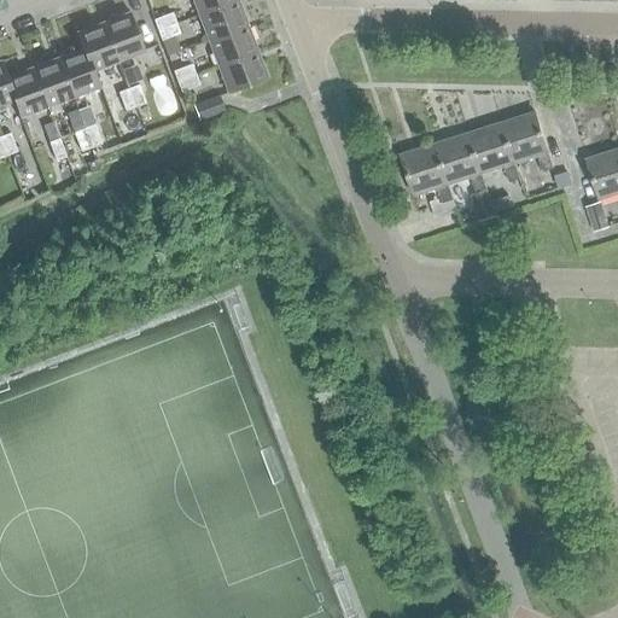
[(192,0),(198,16),(235,0),(192,0)]
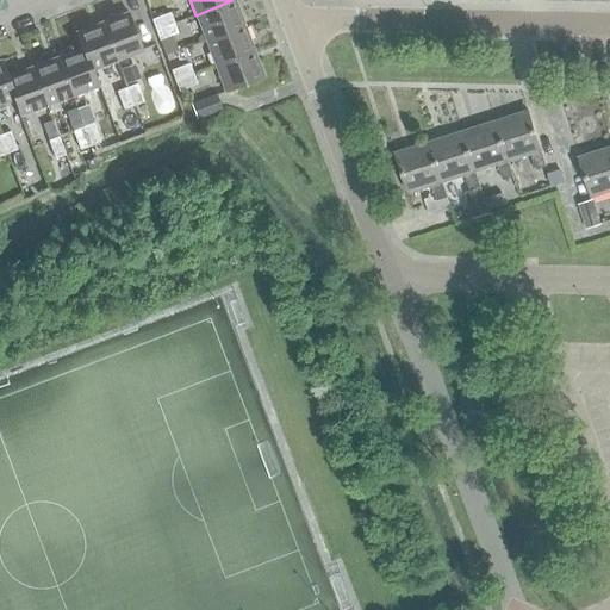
[(232,0),(195,16),(205,42),(243,25),(234,0),(232,0)]
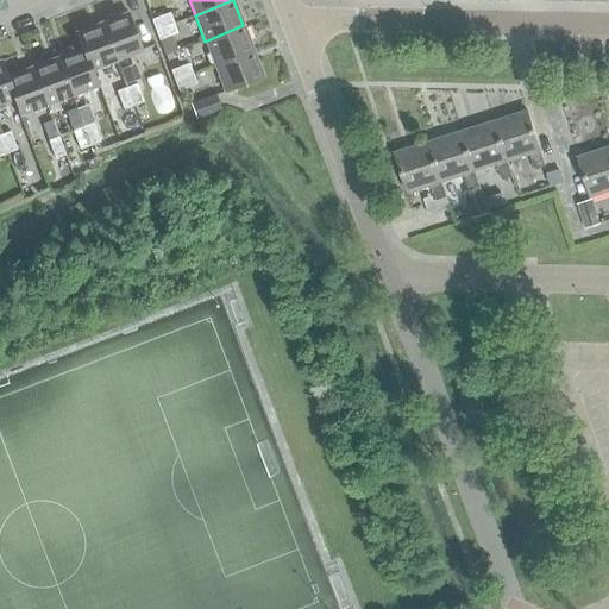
[(127,13),(104,22),(117,61),(142,51),(127,13)]
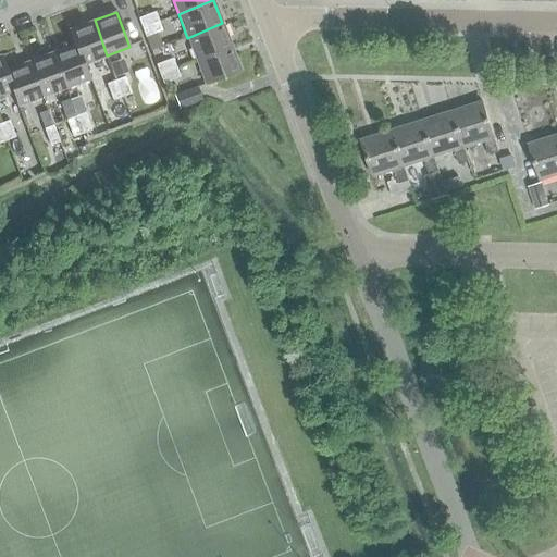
[(155,12),(138,19),(141,27),(158,21),(155,12)]
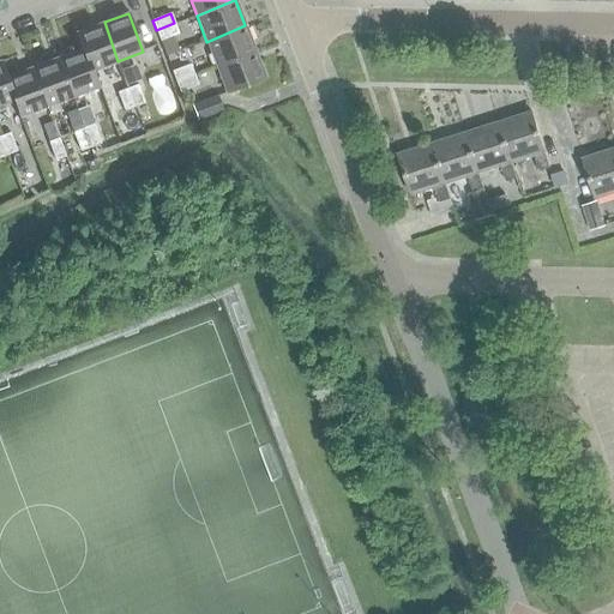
[(104,22),(79,30),(74,32),(80,48),(84,56),(88,55),(94,70),(118,61),(104,22)]
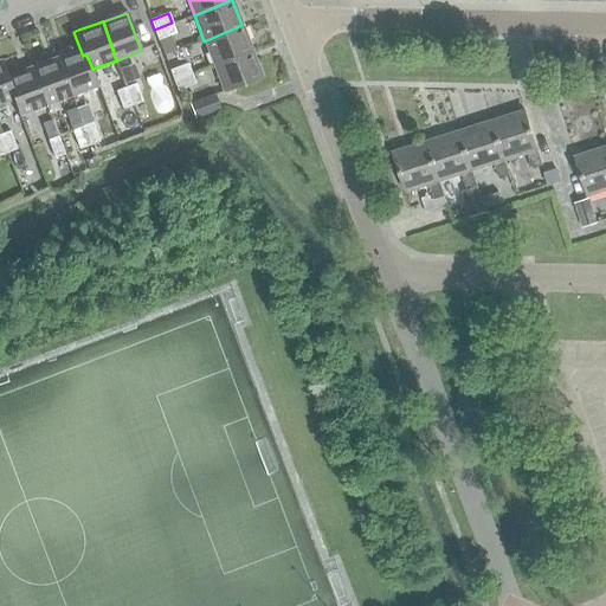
[(172,23),(154,30),(158,39),(175,32),(172,23)]
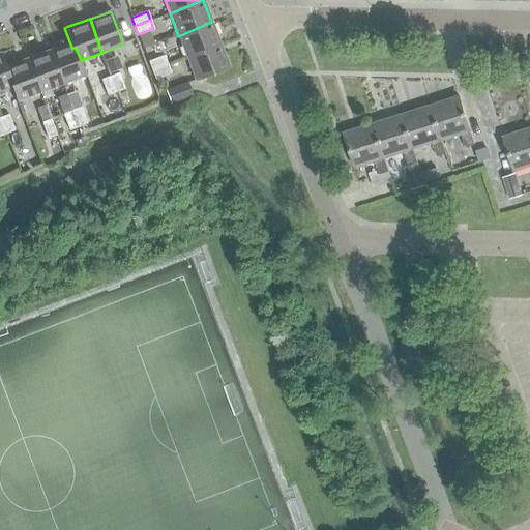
[(178,36),(187,59),(221,46),(211,22),(178,36)]
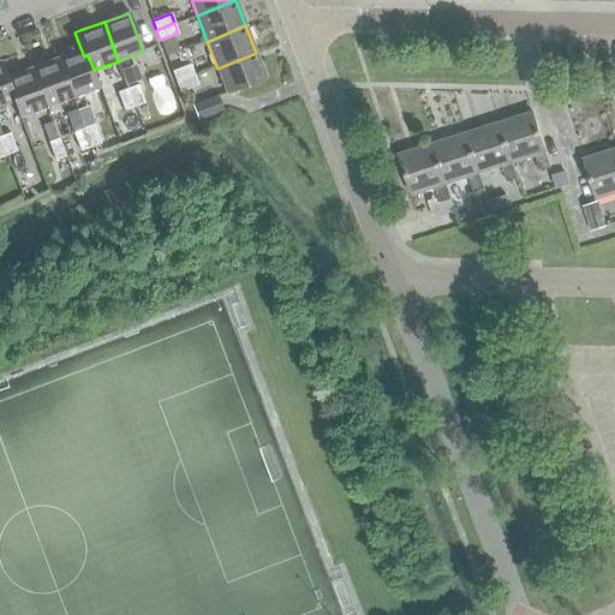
[(94,70),(88,55),(84,57),(81,48),(60,57),(73,96),(100,87),(94,70)]
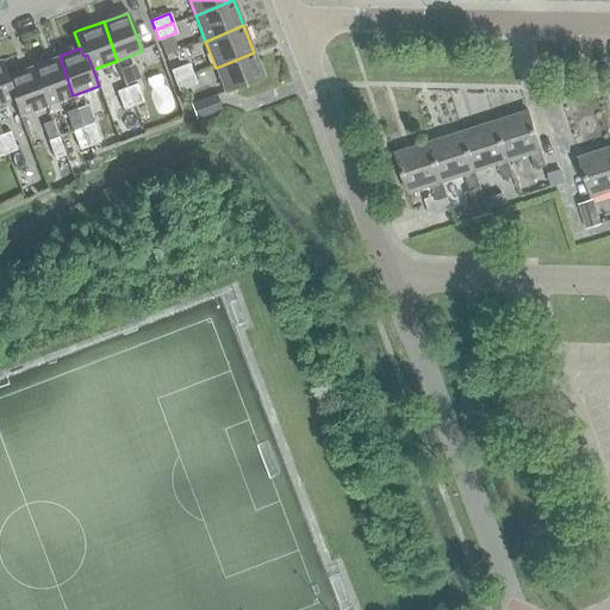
[(254,53),(216,68),(224,92),(263,78),(254,53)]
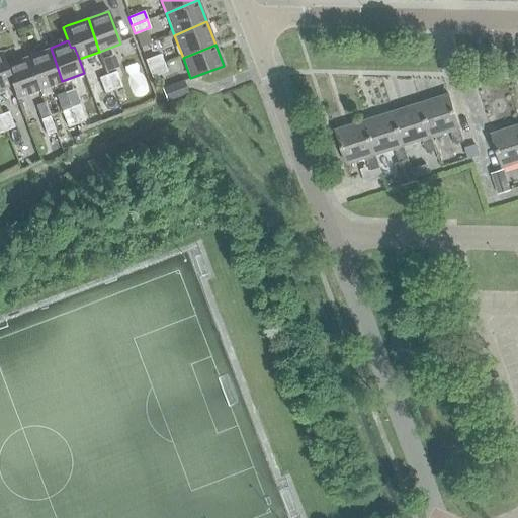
[(51,48),(28,55),(39,89),(62,81),(51,48)]
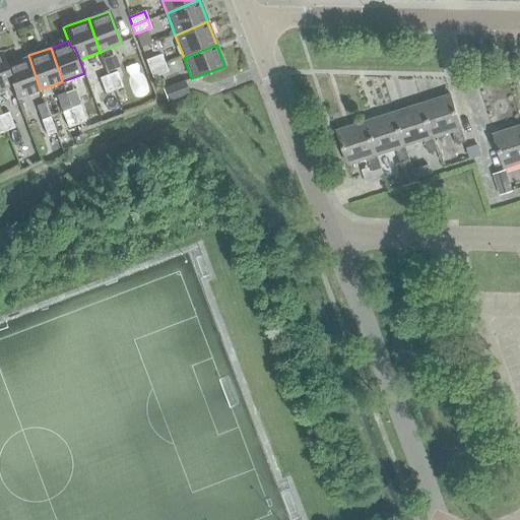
[(1,52),(0,51),(0,87),(10,84),(5,71),(8,70),(6,63),(1,52)]
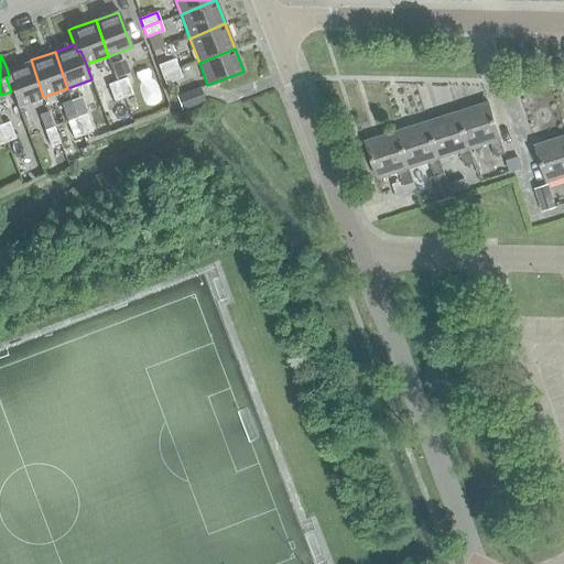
[(31,60),(7,68),(9,76),(6,77),(11,91),(17,106),(43,97),(31,60)]
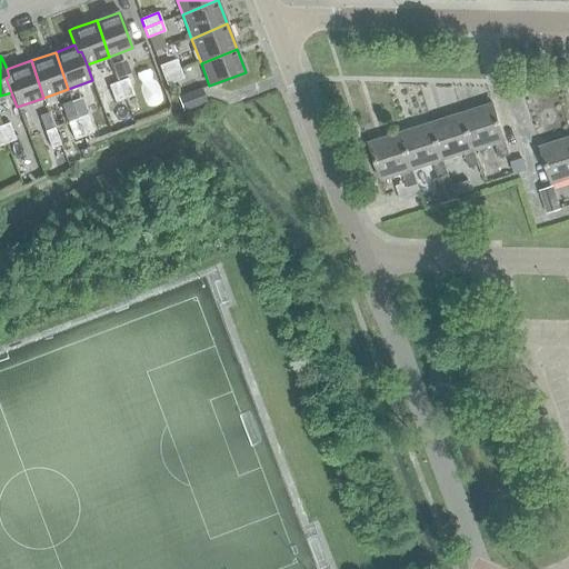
[(159,67),(162,76),(179,69),(176,60),(159,67)]
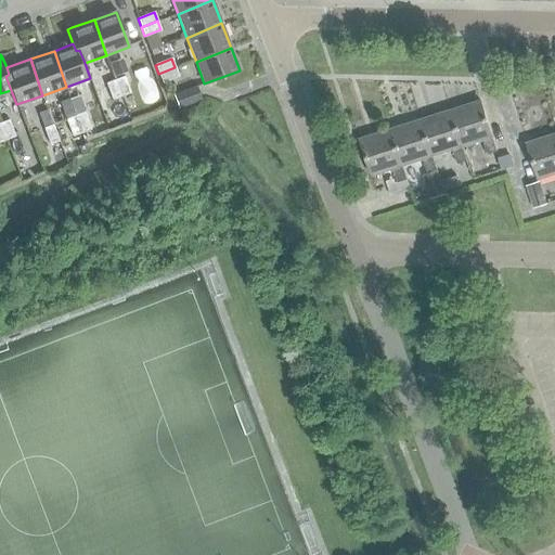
[(175,67),(158,74),(163,82),(178,76),(175,67)]
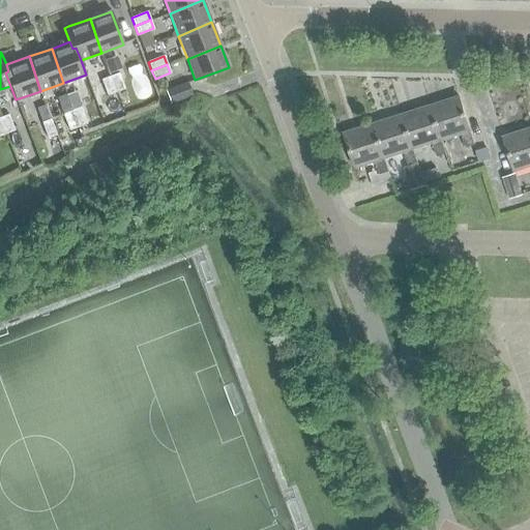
[(118,72),(110,76),(116,91),(124,88),(118,72)]
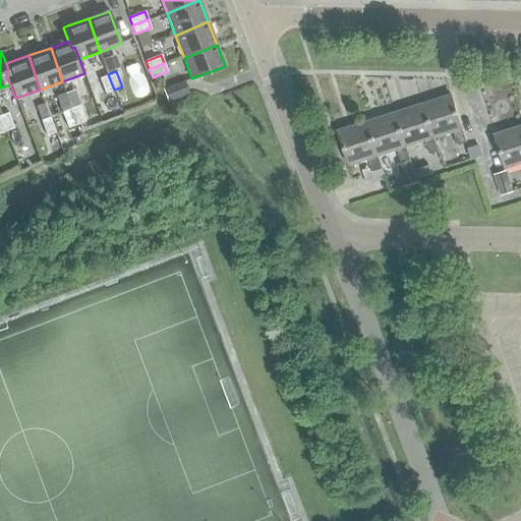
[(114,90),(108,74),(100,78),(105,93),(114,90)]
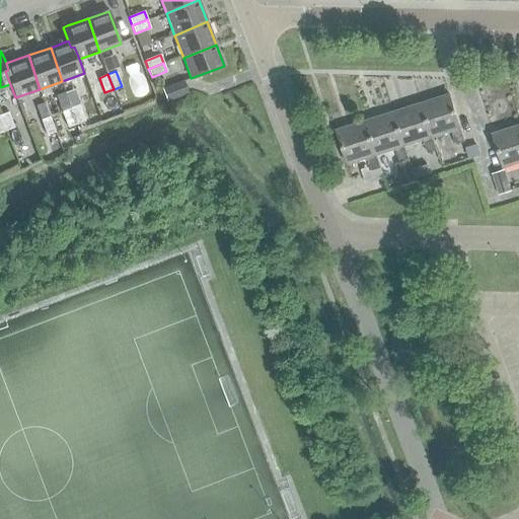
[(162,89),(167,101),(189,93),(183,81),(162,89)]
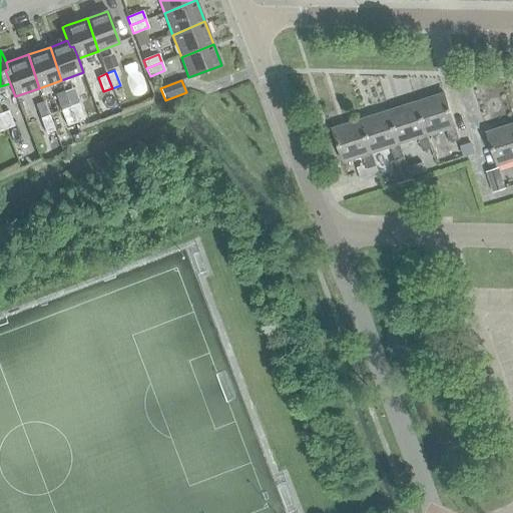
[(427,135),(445,129),(450,142),(459,140),(444,94),(416,103),(426,135),(427,135)]
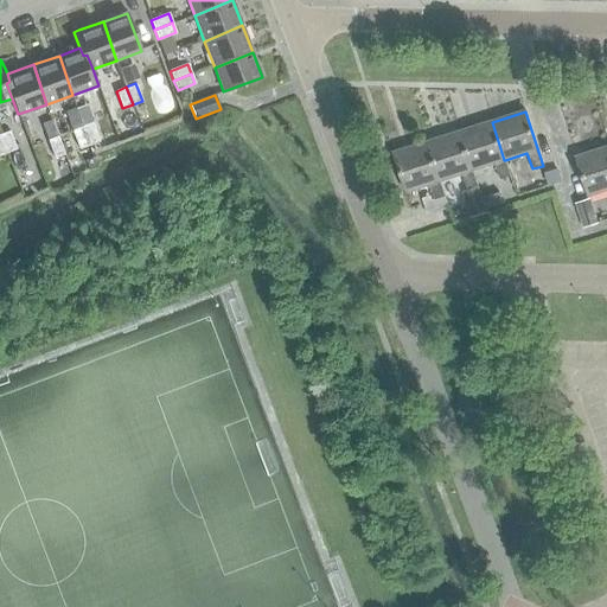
[(98,140),(91,122),(82,127),(88,144),(98,140)]
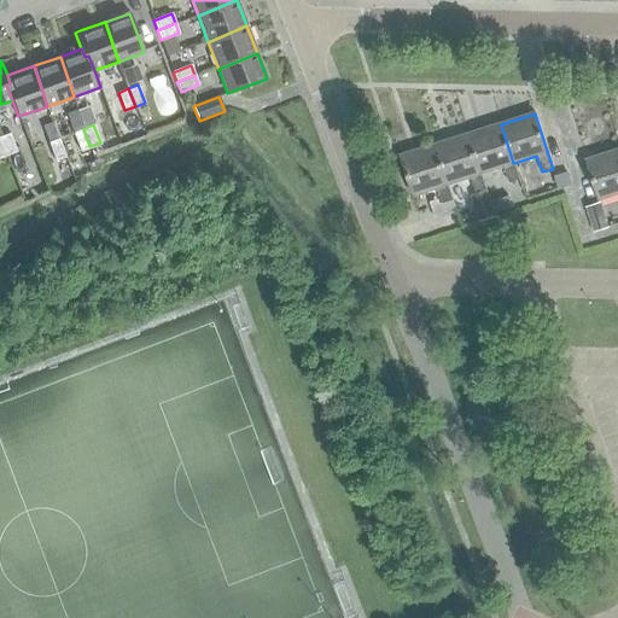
[(508,182),(519,179),(514,163),(513,163),(501,124),(468,135),(481,173),(503,165),(508,182)]
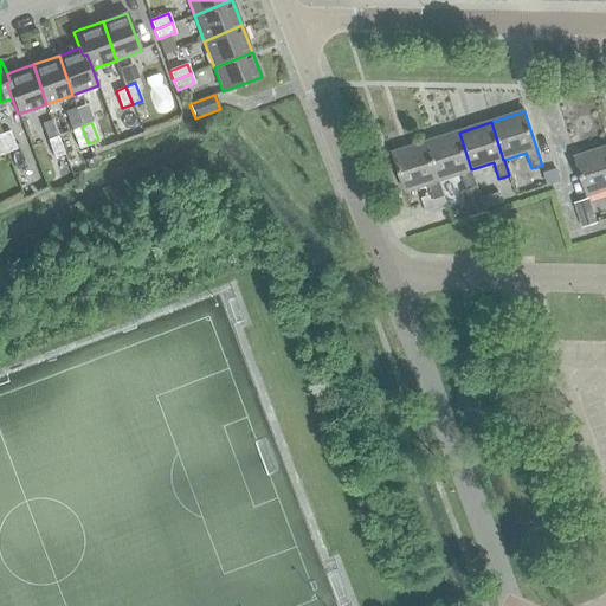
[(88,143),(82,127),(71,130),(78,147),(88,143)]
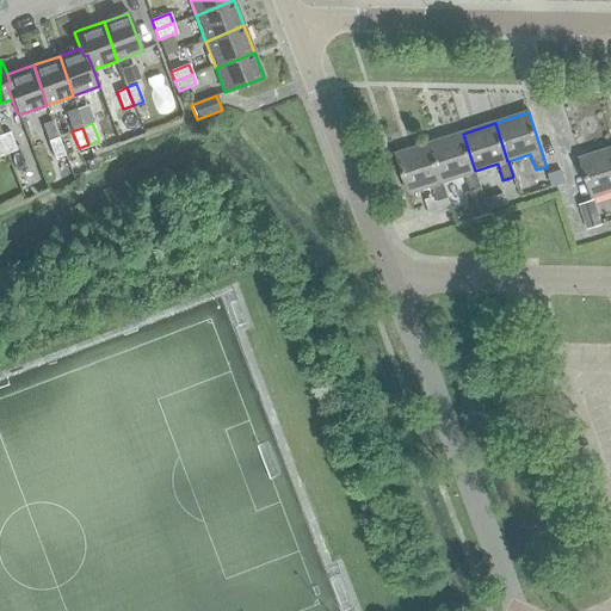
[(7,133),(0,135),(0,141),(5,153),(14,149),(7,133)]
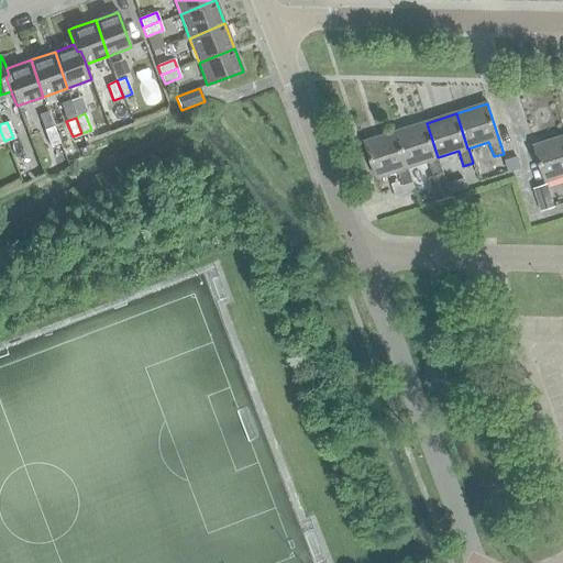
[(433,176),(443,173),(438,157),(427,123),(396,133),(407,167),(408,167),(428,161),(433,176)]
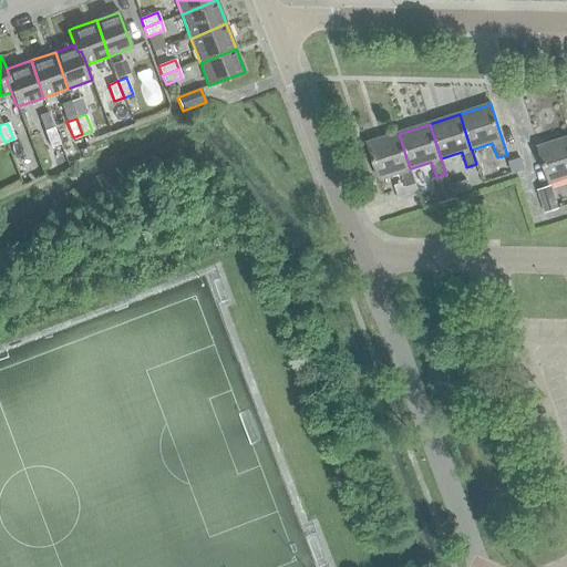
[(59,144),(53,127),(44,131),(50,147),(59,144)]
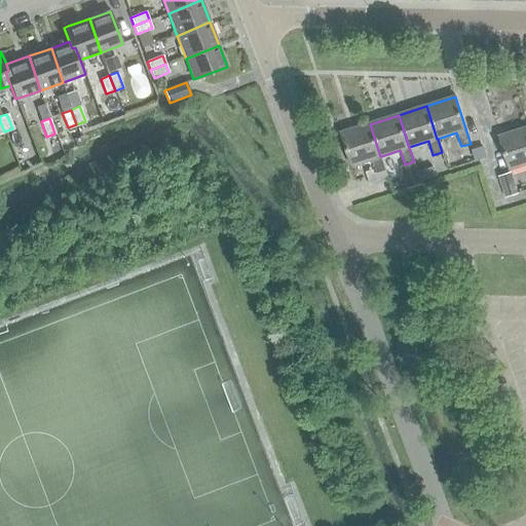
[(370,124),(341,134),(351,165),(372,159),(376,174),(385,171),(381,156),(380,156),(370,124)]
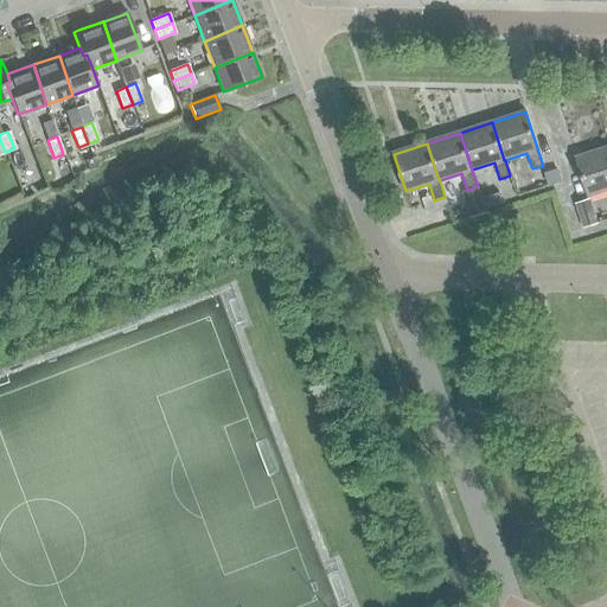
[(606,147),(576,158),(588,196),(606,189),(606,147)]
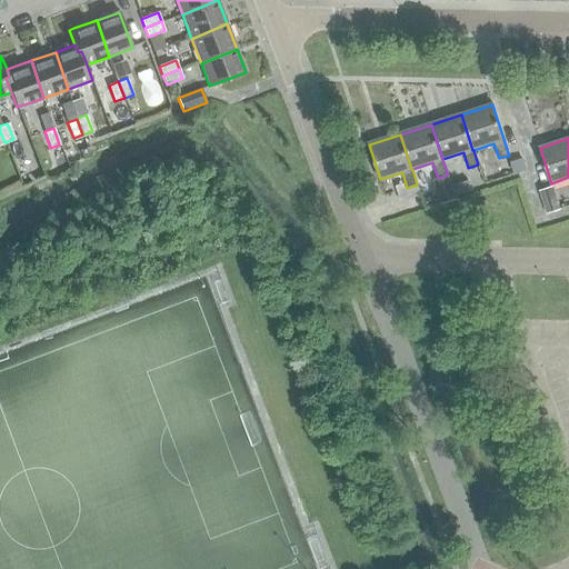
[(438,178),(432,179),(440,203),(455,199),(448,175),(438,178)]
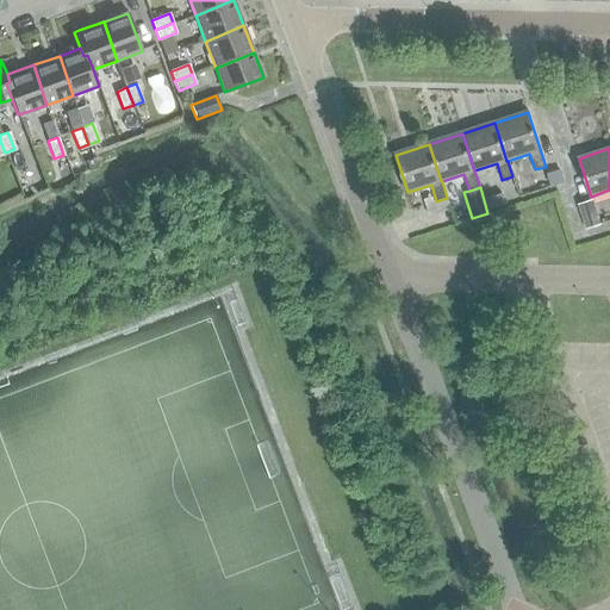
[(414,192),(403,195),(408,210),(418,206),(414,192)]
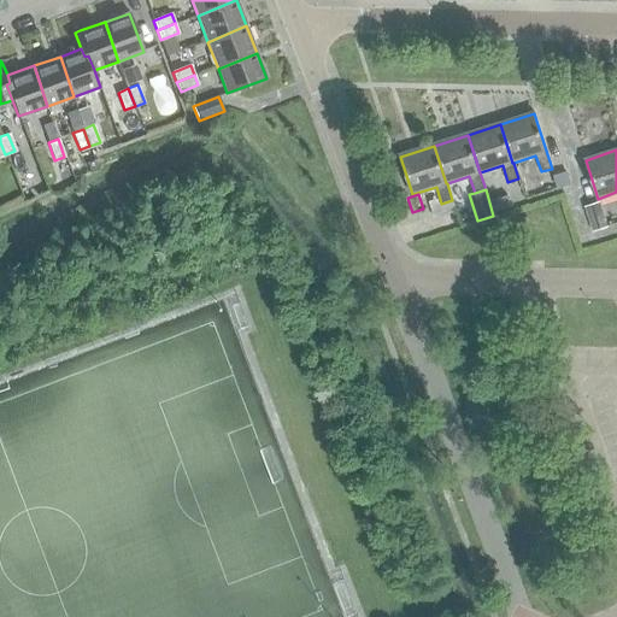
[(441,204),(430,207),(434,218),(456,211),(452,200),(441,204)]
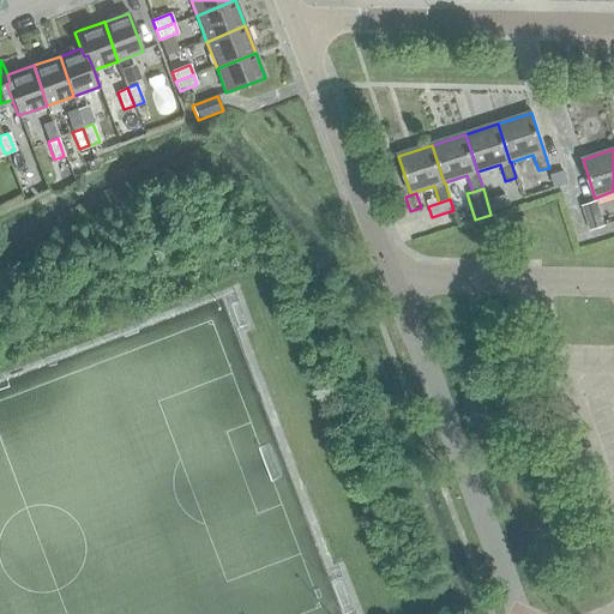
[(596,199),(582,203),(589,229),(603,224),(596,199)]
